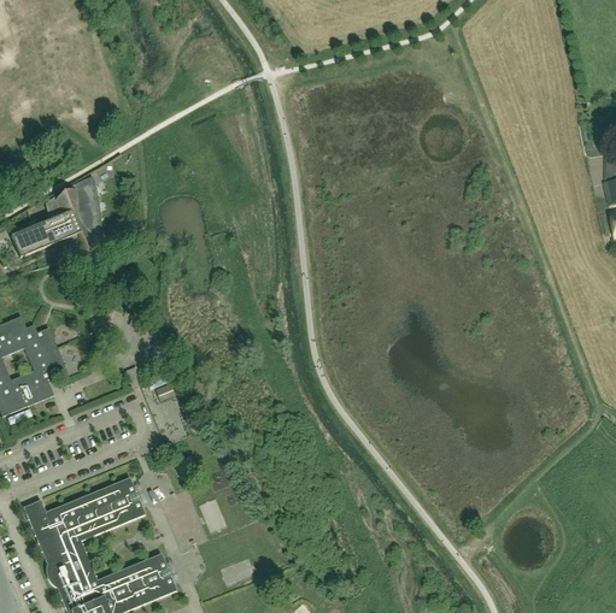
[(588,159),(592,180),(606,177),(603,157),(588,159)]
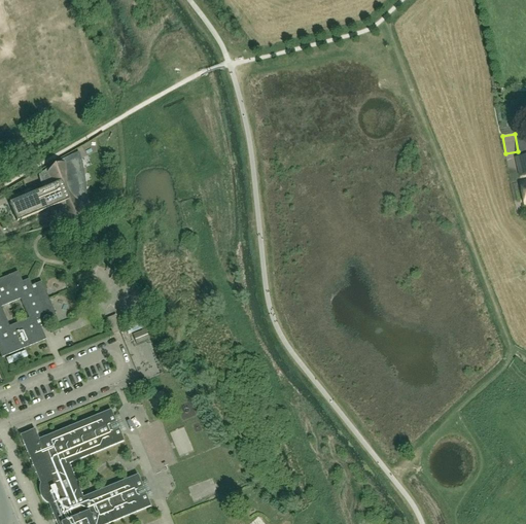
[(525,151),(517,154),(521,173),(525,171),(525,151)]
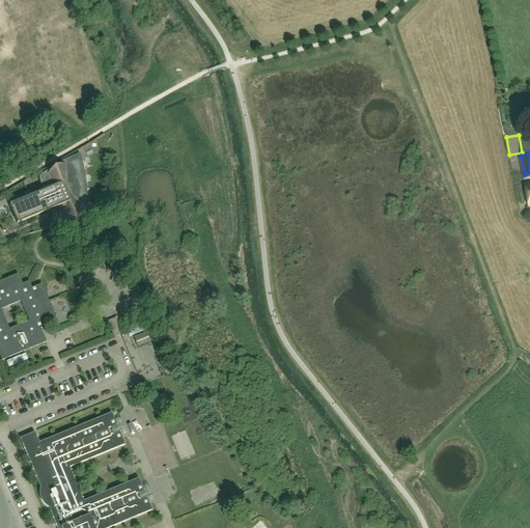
[(85,197),(81,186),(86,184),(85,184),(80,173),(84,171),(84,170),(83,171),(77,157),(80,155),(80,154),(42,175),(43,176),(45,183),(46,183),(48,187),(10,201),(17,216),(21,215),(22,219),(53,205),(55,210),(53,211),(56,218),(57,219),(86,211),(85,211),(81,199),(86,197),(86,196),(85,197)]
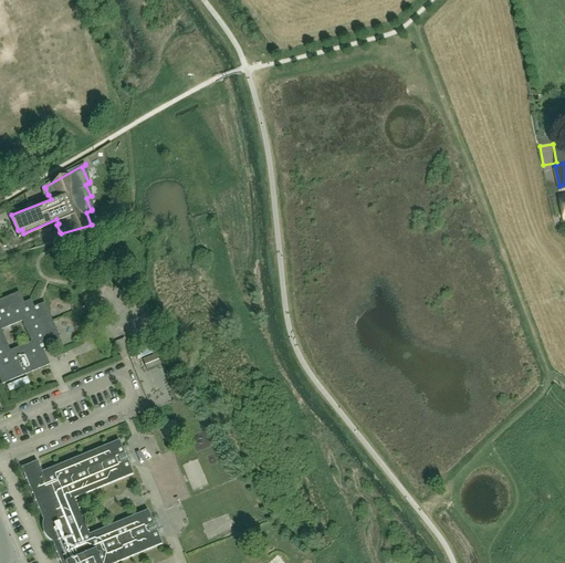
[(0,374),(2,382),(50,362),(44,347),(48,346),(46,342),(61,336),(45,300),(34,304),(32,296),(24,300),(20,289),(0,296),(0,374)]
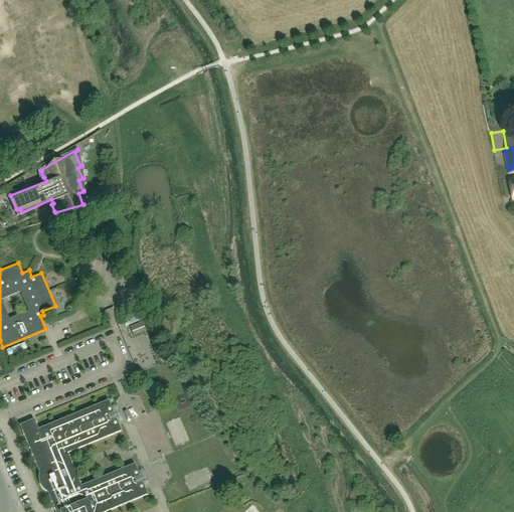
[(121,320),(115,305),(105,309),(112,324),(121,320)]
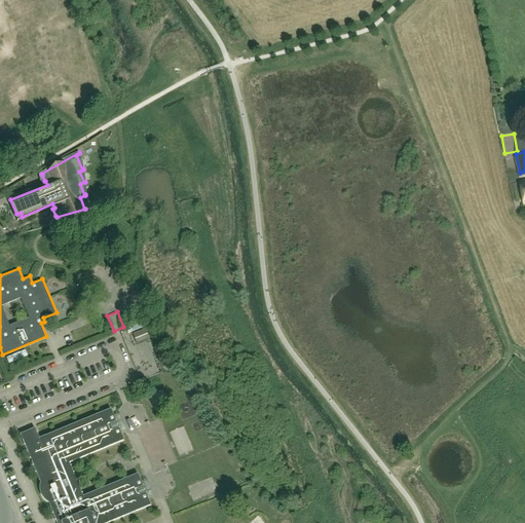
[(136,344),(150,338),(146,330),(123,338),(127,349),(128,348),(133,359),(140,356),(136,344)]
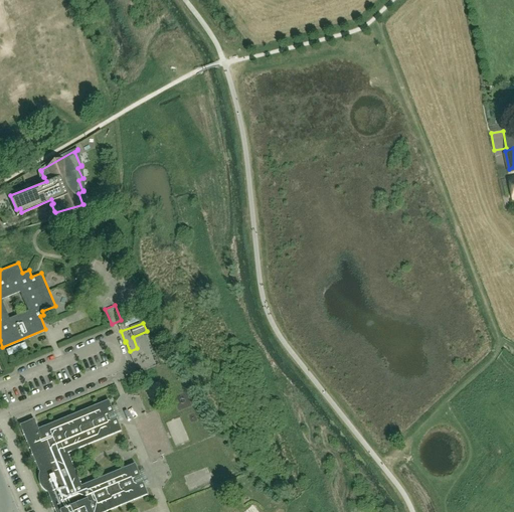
[(100,511),(148,492),(136,461),(81,483),(68,451),(122,429),(109,397),(39,427),(34,416),(20,422),(40,470),(39,472),(39,473),(39,474),(39,475),(39,476),(39,477),(39,479),(40,480),(40,482),(41,483),(42,484),(43,486),(44,487),(46,488),(48,490),(53,502),(56,511),(100,511)]
